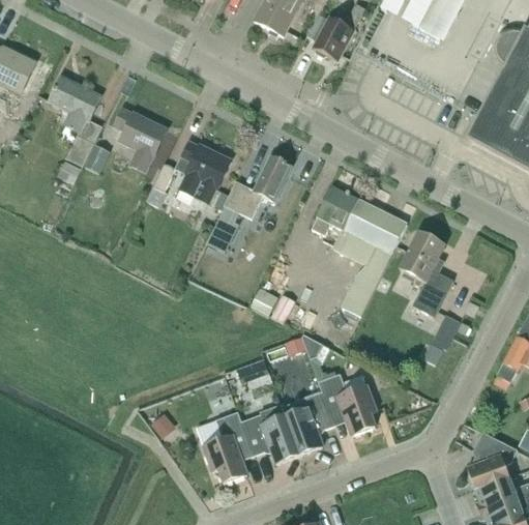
[(282,36),(300,0),(263,0),(253,21),(282,36)]
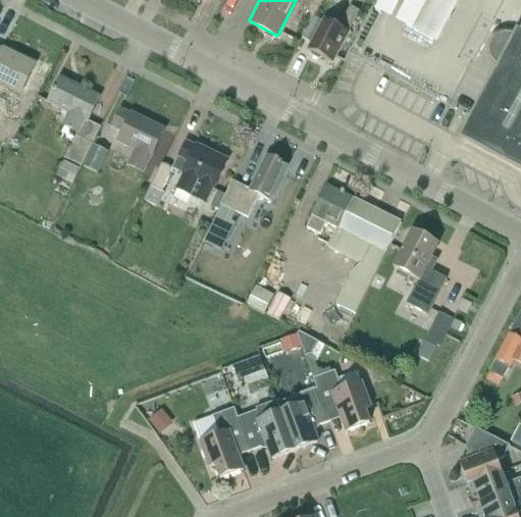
[(323,19),(307,51),(322,59),(325,54),(331,58),(351,20),(360,26),(365,14),(350,6),(339,28),(323,19)]
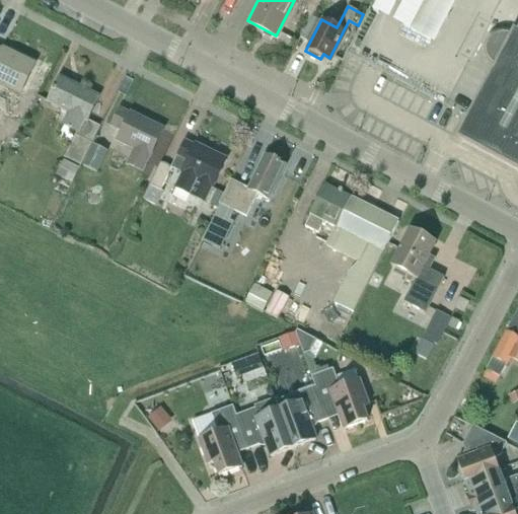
[(495,62),(456,135),(517,166),(517,26),(517,28),(513,26),(511,30),(506,28),(503,28),(501,28),(495,31),(491,34),(488,39),(486,43),(486,47),(486,52),(488,56),(491,59),(495,62)]
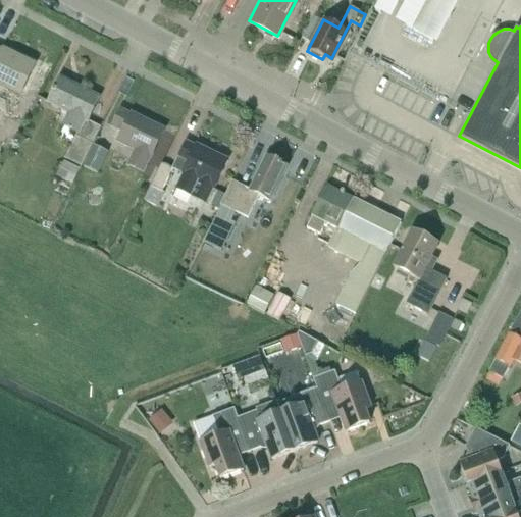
[(0,79),(21,90),(36,61),(5,46),(4,48),(0,45),(0,79)]
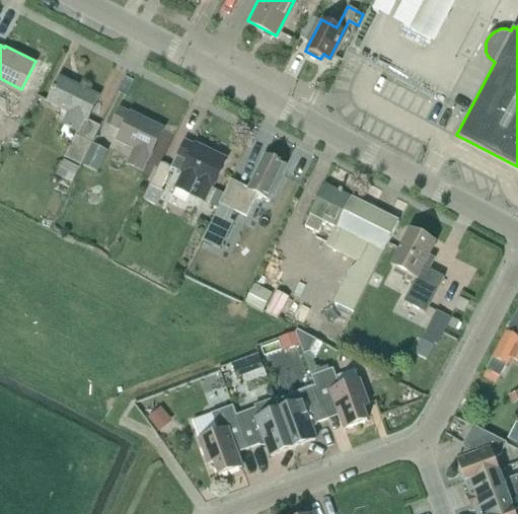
[(82,161),(92,140),(99,123),(88,117),(100,93),(63,74),(51,98),(71,108),(66,120),(67,121),(60,134),(71,140),(65,153),(82,161)]
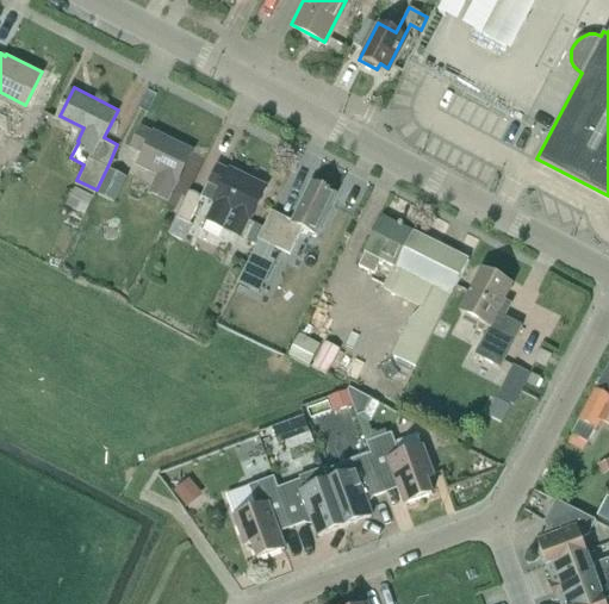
[(143,124),(134,143),(145,149),(140,161),(157,169),(148,190),(167,199),(194,145),(156,128),(155,130),(143,124)]
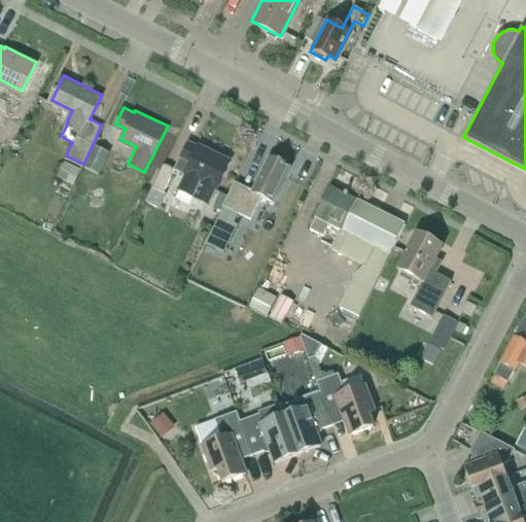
[(162,162),(150,185),(163,192),(175,168),(184,172),(176,187),(208,203),(230,158),(199,142),(198,144),(187,140),(174,168),(162,162)]
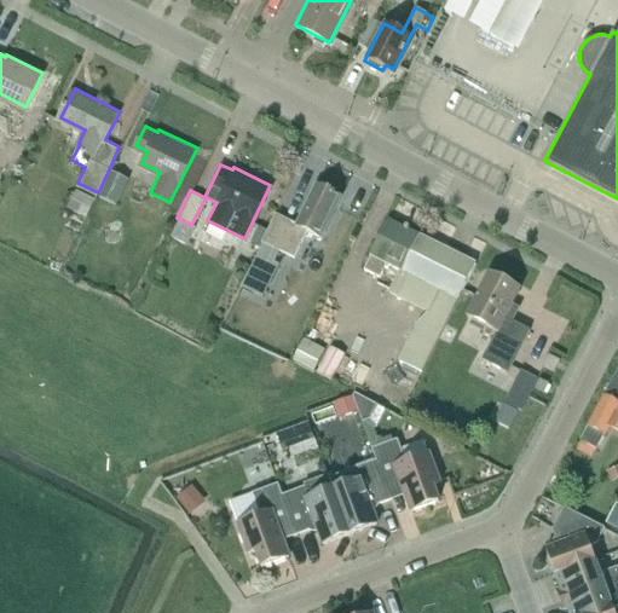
[(127,177),(110,167),(98,192),(115,201),(127,177)]
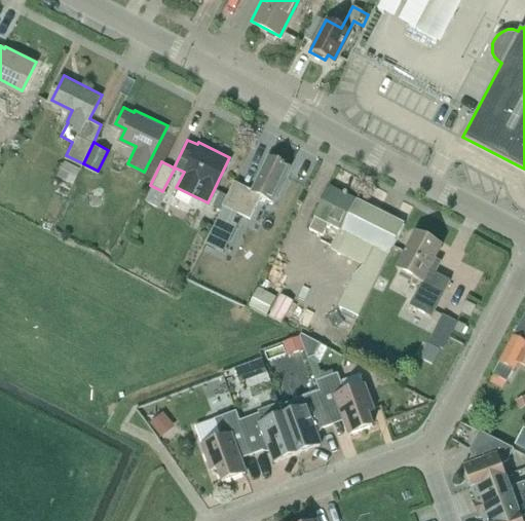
[(234,179),(222,203),(223,203),(237,211),(250,217),(262,192),(274,198),(291,163),(270,153),(253,188),(234,179)]
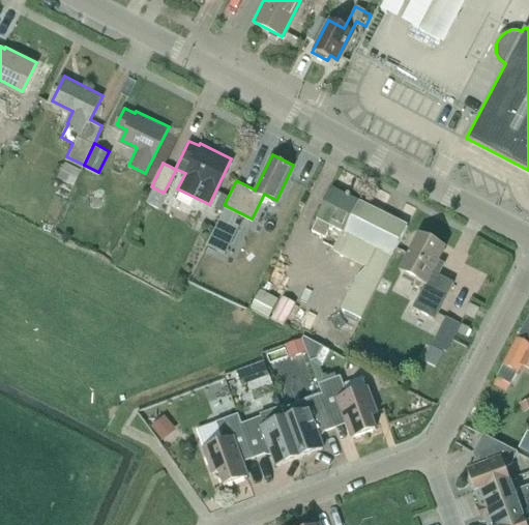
[(81,167),(64,159),(57,175),(62,178),(56,190),(66,195),(72,183),(81,167)]
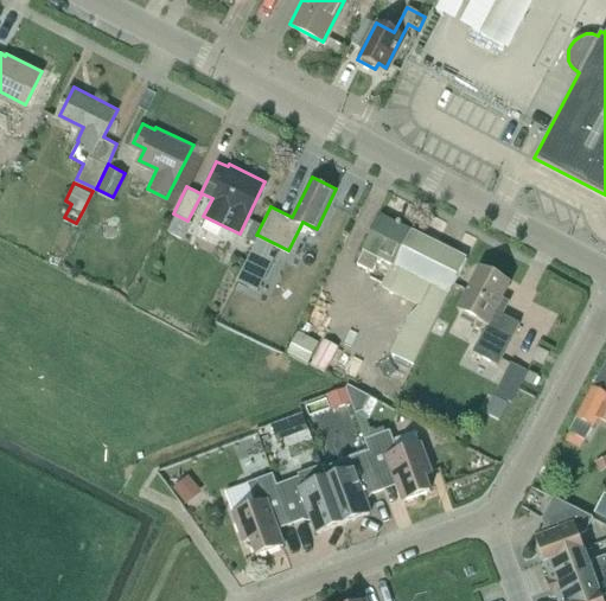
[(383,212),(358,262),(374,269),(378,260),(381,261),(383,256),(393,260),(381,283),(419,305),(410,312),(391,351),(407,358),(403,366),(410,370),(414,362),(451,289),(467,255),(383,212)]
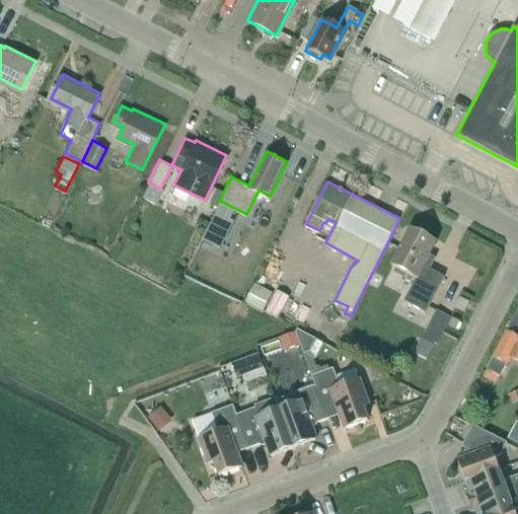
[(220,201),(203,238),(211,242),(217,230),(226,234),(232,222),(228,220),(234,208),(220,201)]
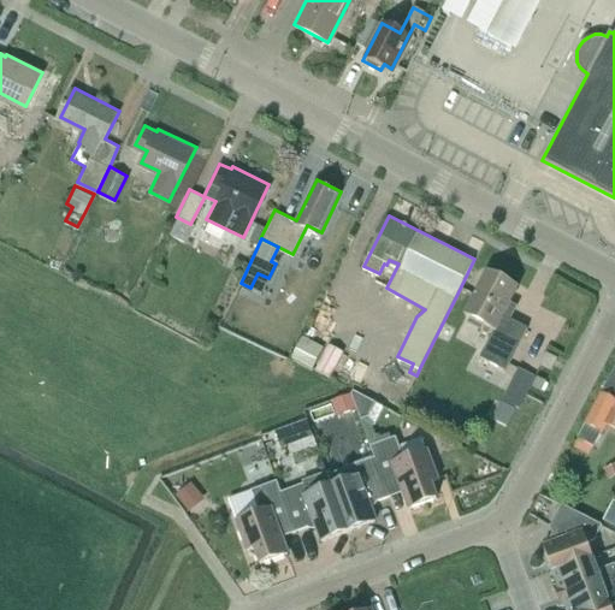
[(486,268),(463,312),(494,327),(479,355),(504,367),(526,325),(502,313),(516,284),(486,268)]
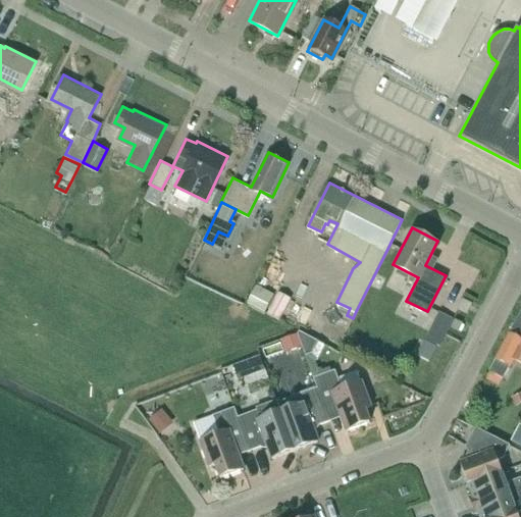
[(256,283),(247,301),(265,311),(274,293),(256,283)]
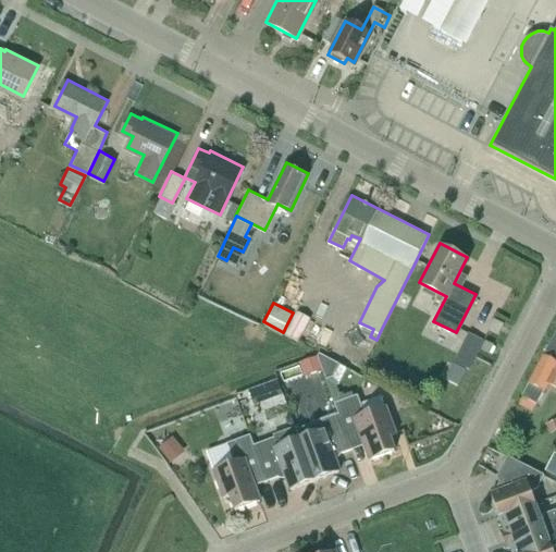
[(297,309),(285,332),(298,340),(310,317),(297,309)]
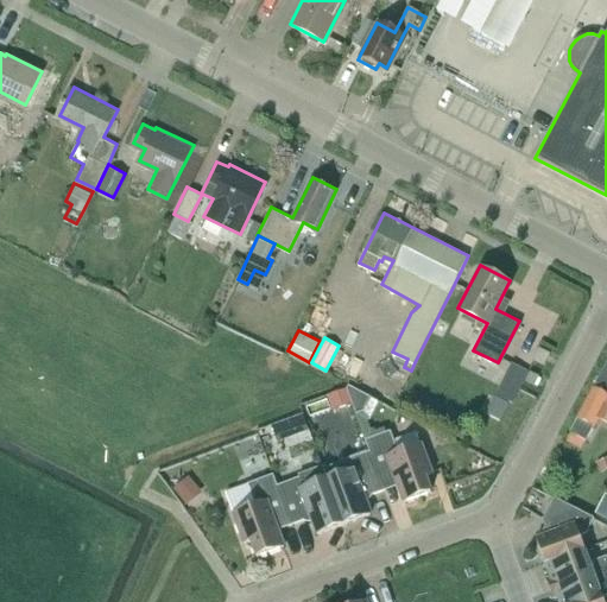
[(538,347),(533,356),(544,362),(549,352),(538,347)]
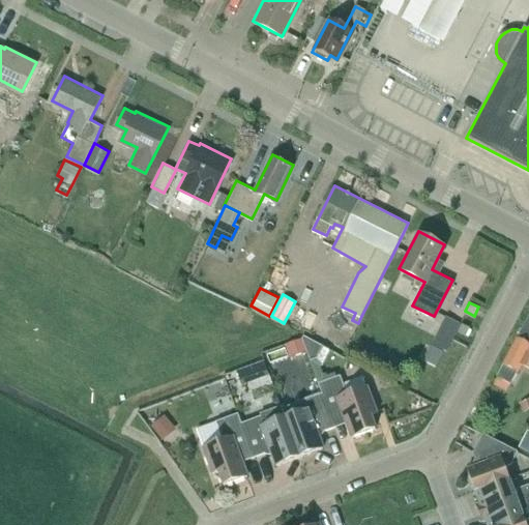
[(447,314),(439,330),(452,338),(461,321),(447,314)]
